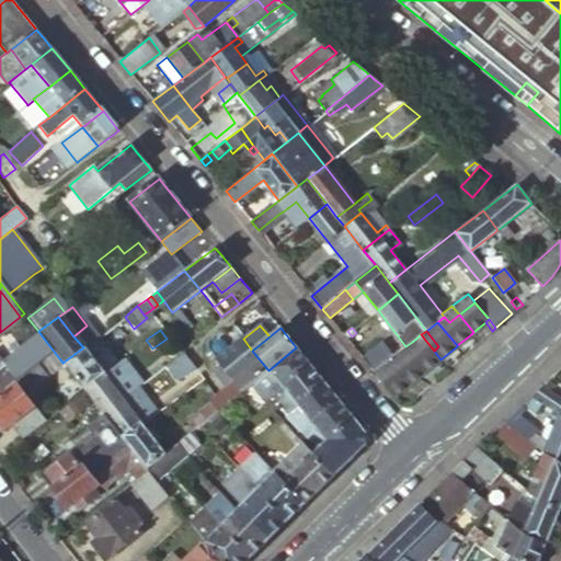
[(52,348),(41,334),(4,365),(0,359),(0,390),(12,380),(52,348)]
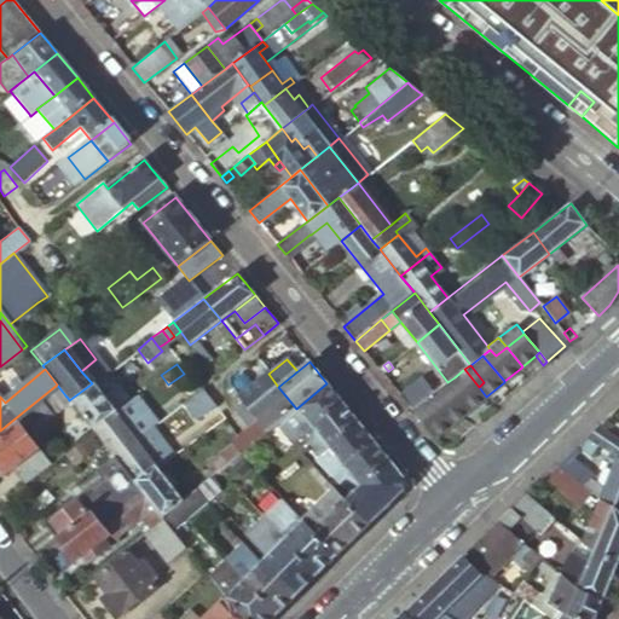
[(456,395),(468,411),(485,397),(486,397),(479,387),(464,369),(455,377),(464,388),(456,395)]
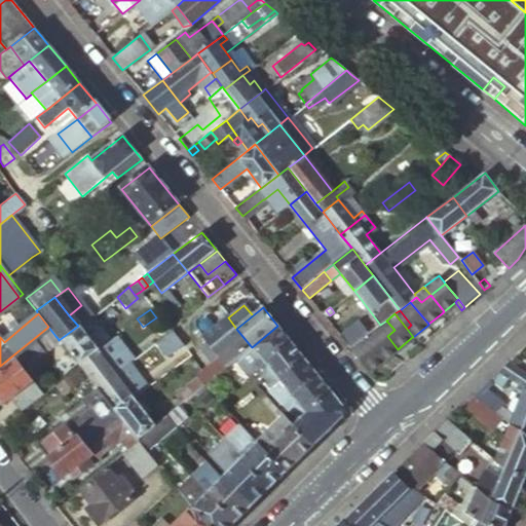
[(212,349),(236,329),(228,317),(227,316),(201,336),(212,349)]
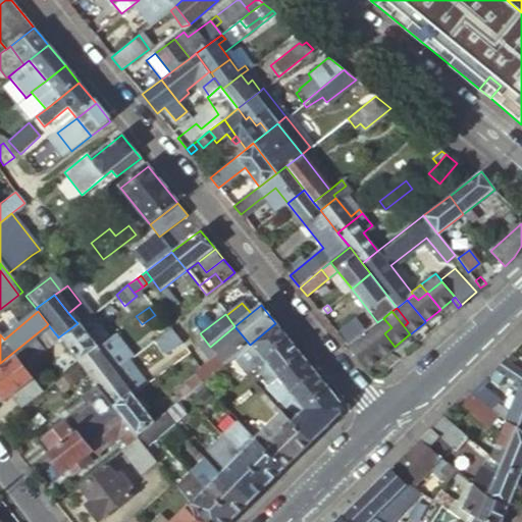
[(392,327),(383,318),(377,322),(376,323),(384,333),(392,327)]
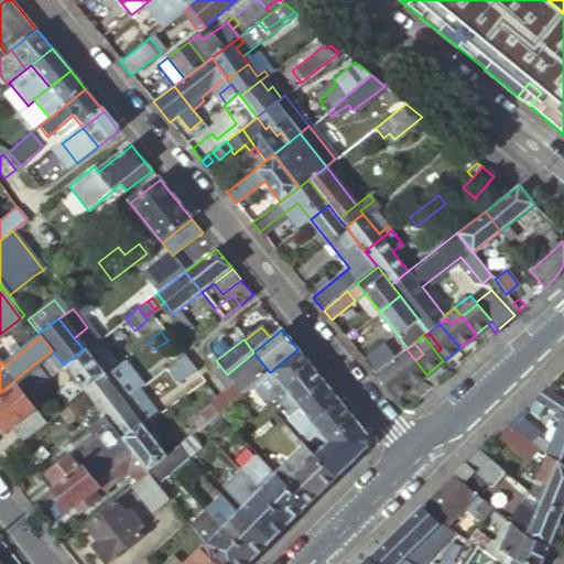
[(365,360),(376,373),(389,364),(396,358),(384,345),(365,360)]
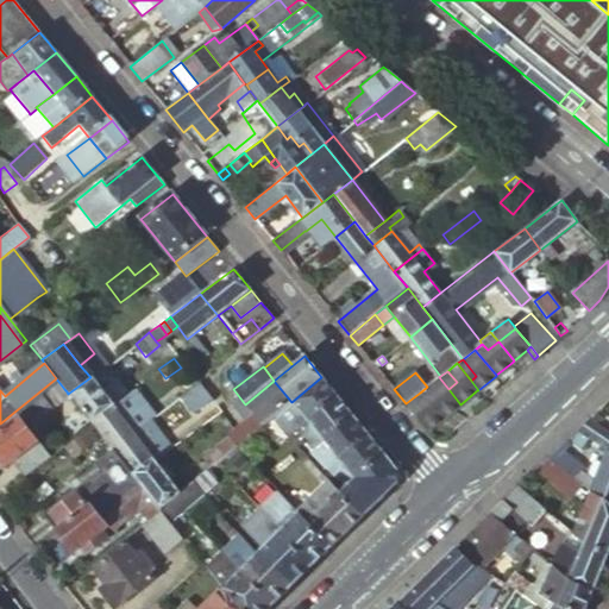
[(90,377),(68,394),(74,401),(88,419),(107,405),(111,403),(90,377)]
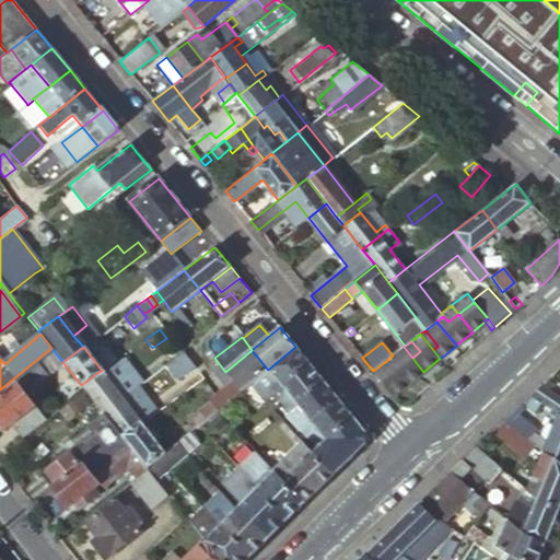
[(311,365),(295,347),(268,370),(259,376),(268,388),(276,382),(280,388),(311,365)]
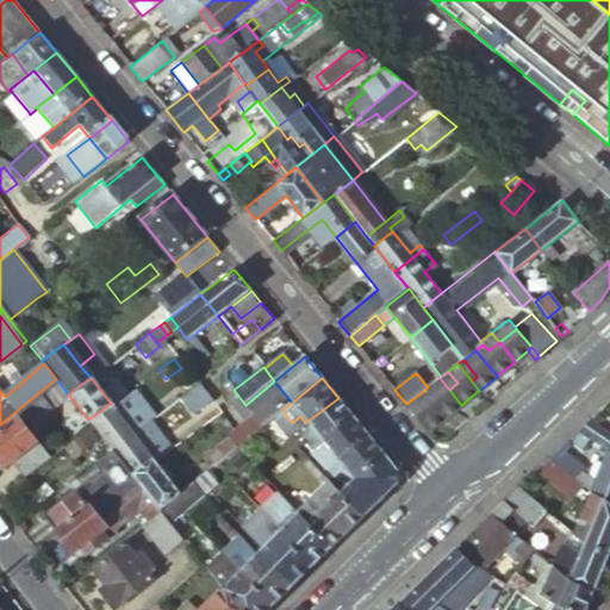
[(421,412),(449,390),(440,378),(428,387),(421,393),(424,397),(415,404),(421,412)]
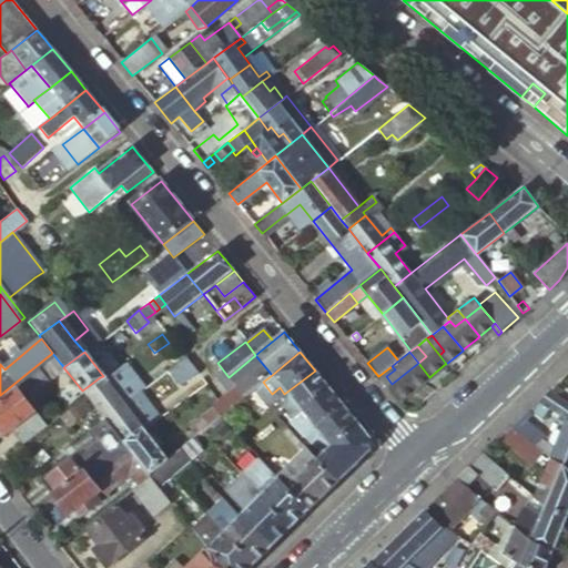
[(52,353),(12,385),(14,387),(23,397),(62,365),(60,363),(52,353)]
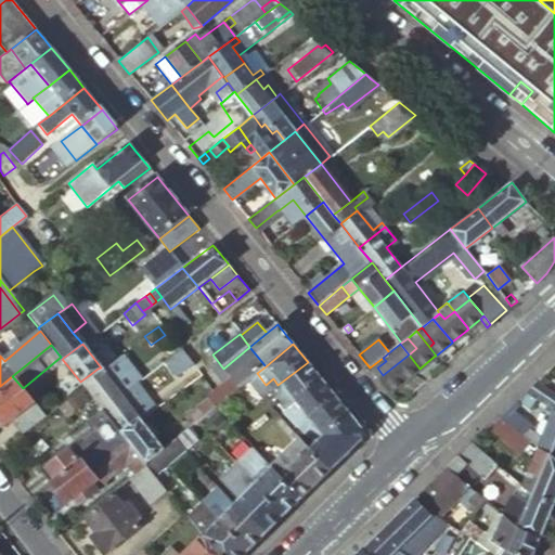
[(231,377),(239,388),(249,379),(257,373),(266,366),(249,347),(223,369),(231,377)]
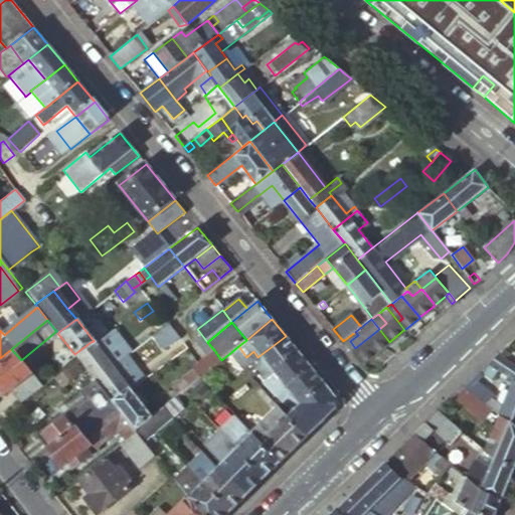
[(94,341),(91,342),(110,366),(124,356),(129,352),(111,328),(94,341)]
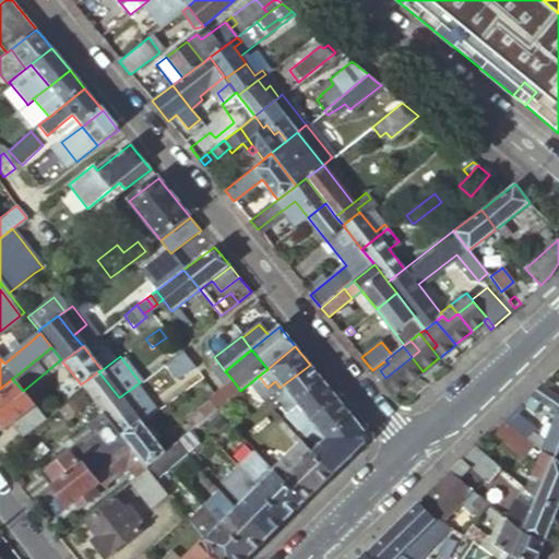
[(372,370),(393,396),(423,371),(412,357),(385,378),(380,370),(389,364),(385,360),(372,370)]
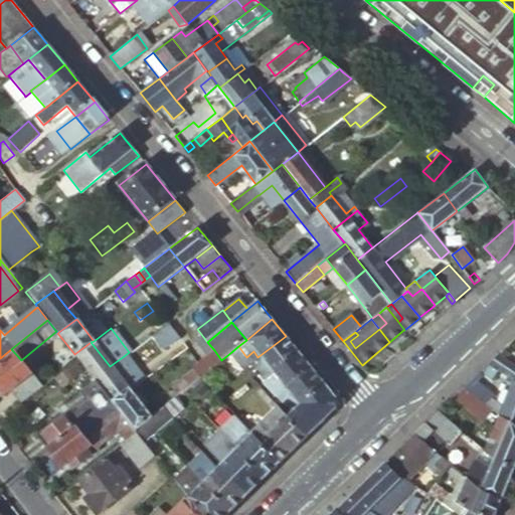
[(165,331),(146,345),(151,354),(170,340),(165,331)]
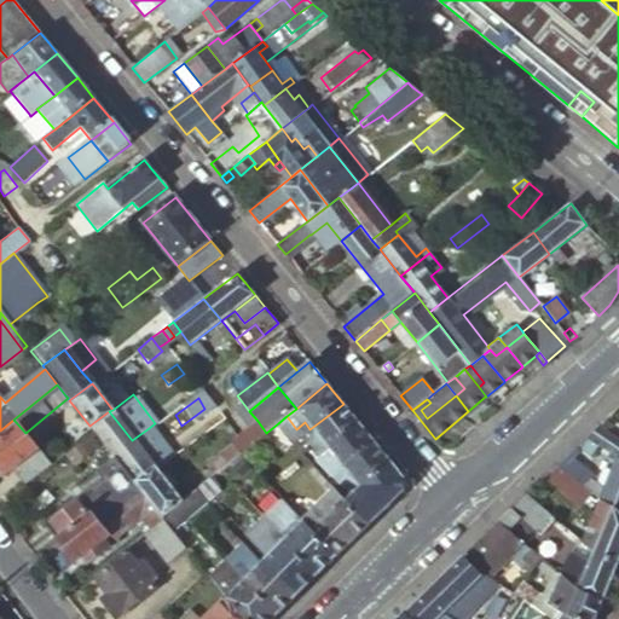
[(354,417),(343,404),(310,429),(314,435),(308,440),(320,455),(359,423),(354,417)]
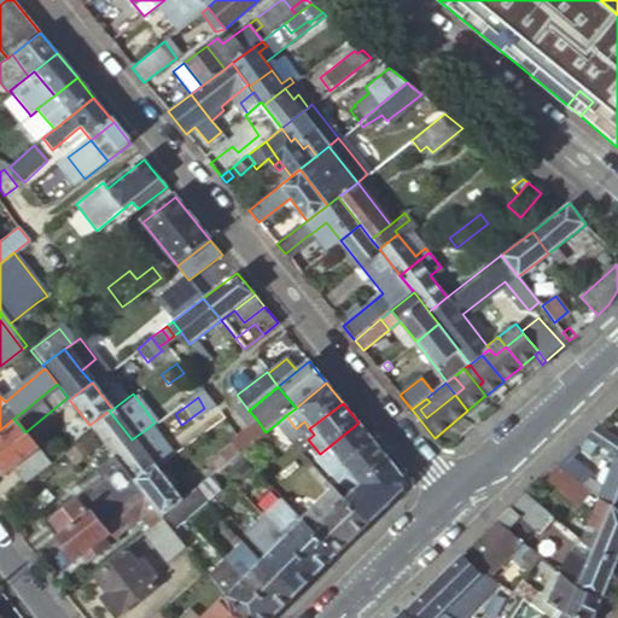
[(89,425),(91,427),(112,454),(132,439),(109,410),(89,425)]
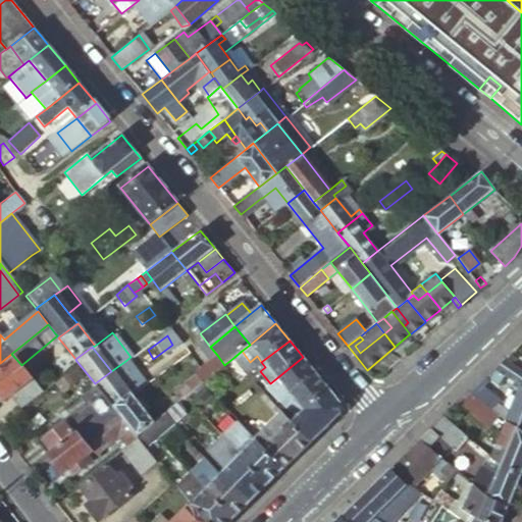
[(64,348),(43,365),(53,377),(74,360),(64,348)]
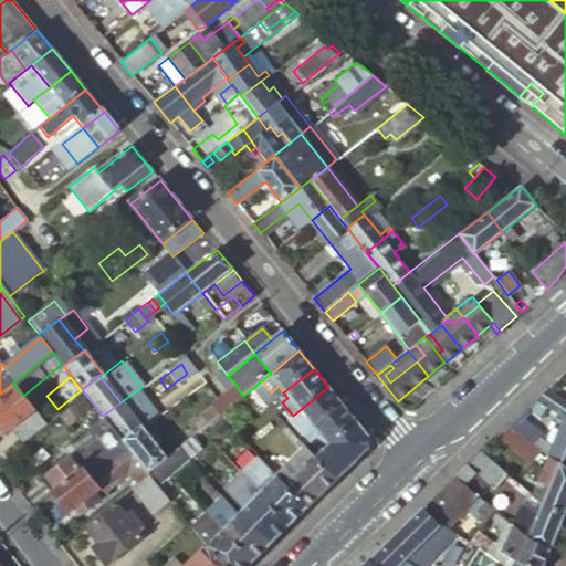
[(283,392),(279,386),(271,392),(262,380),(254,387),(269,406),(271,404),(274,400),(279,397),(283,392)]
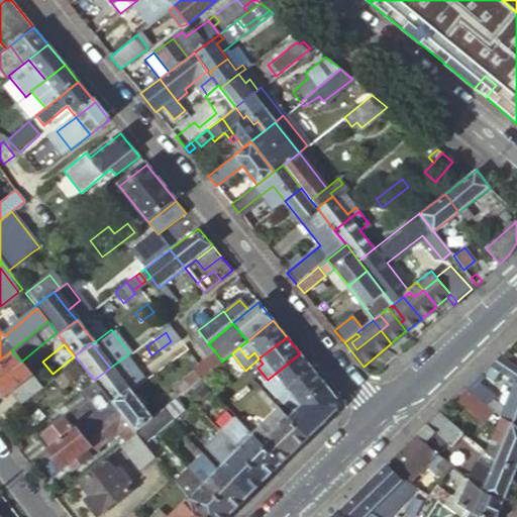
[(210,372),(222,362),(215,351),(206,358),(202,362),(210,372)]
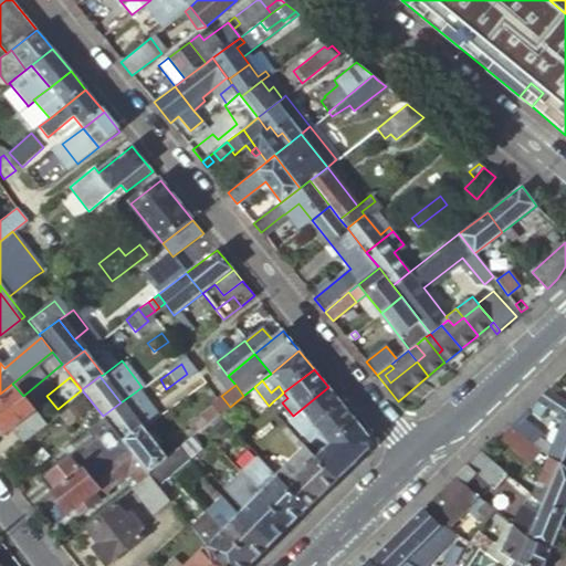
[(14,386),(0,398),(0,430),(3,435),(11,428),(21,441),(44,422),(34,409),(23,396),(14,386)]
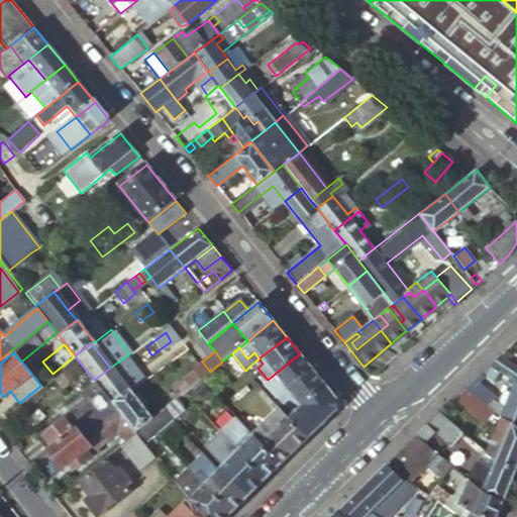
[(313,370),(300,353),(268,380),(277,390),(272,394),(277,398),(313,370)]
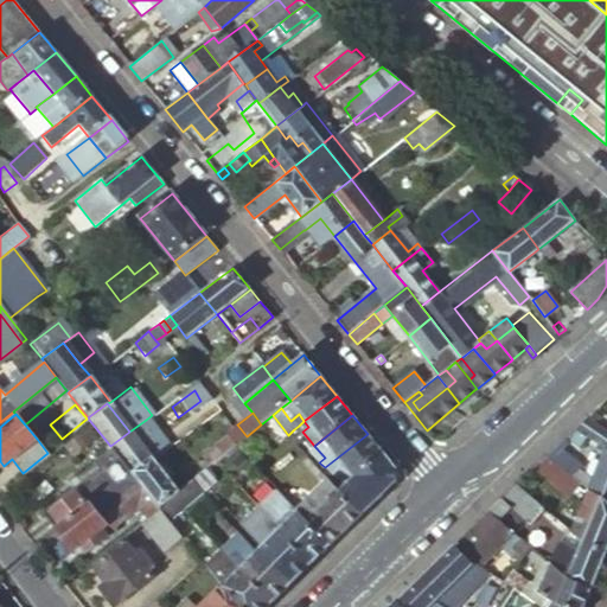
[(606,429),(588,416),(576,429),(606,448),(606,486),(602,497),(606,500),(606,429)]
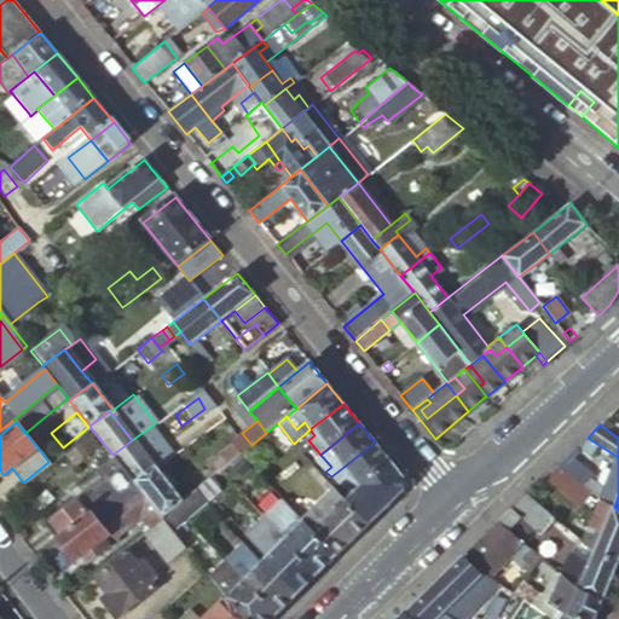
[(149,428),(132,440),(154,469),(171,457),(149,428)]
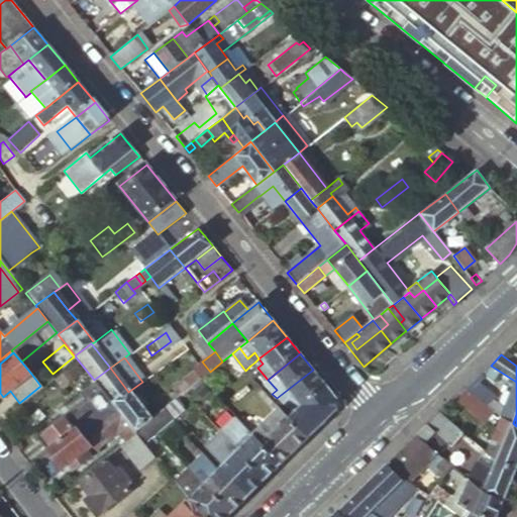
[(263,364),(259,358),(254,363),(250,366),(247,369),(263,384),(268,380),(257,368),(263,364)]
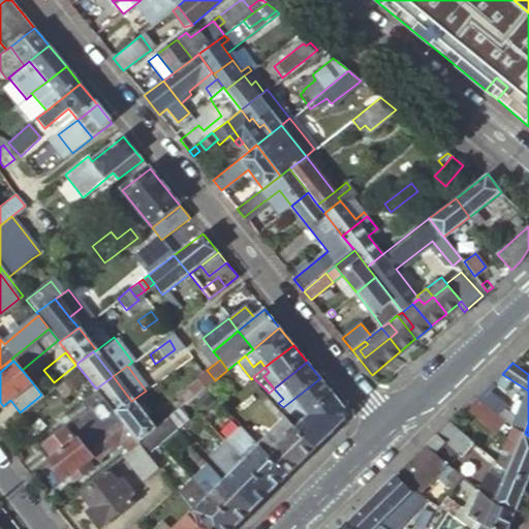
[(215,380),(207,370),(203,373),(198,376),(207,386),(215,380)]
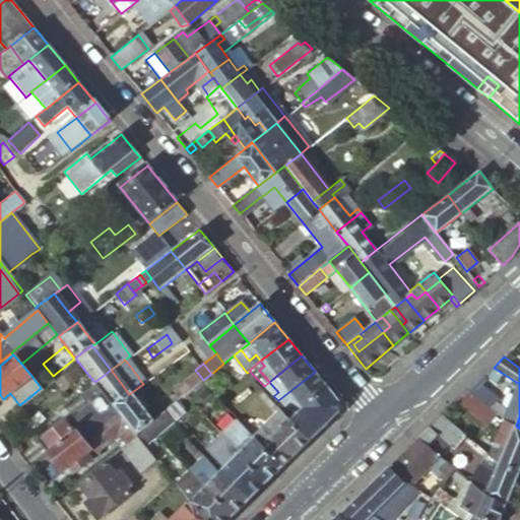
[(228,366),(215,376),(218,380),(222,385),(223,386),(237,376),(228,366)]
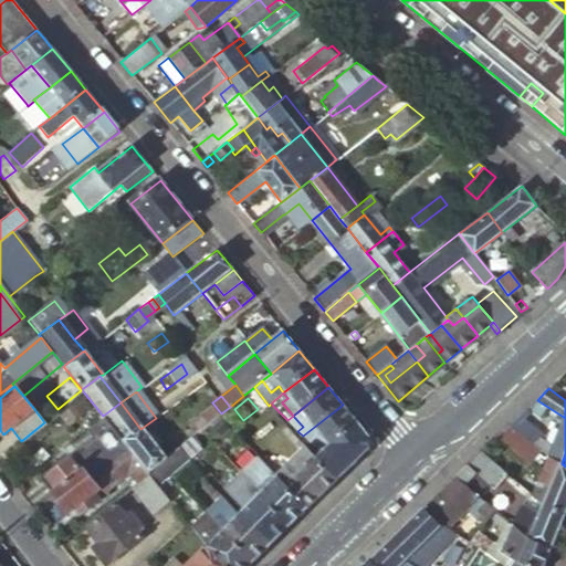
[(121,402),(103,416),(123,441),(140,429),(121,402)]
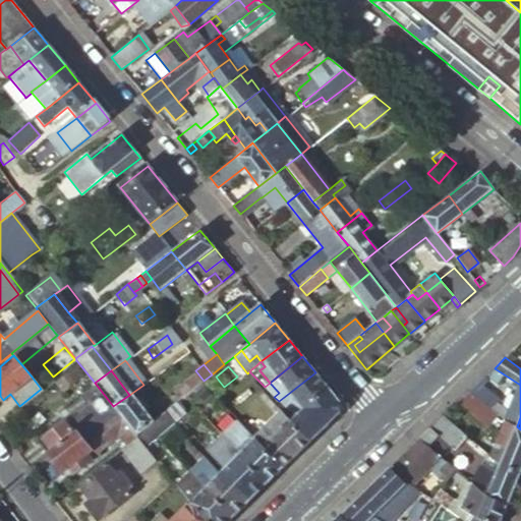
[(178,391),(184,397),(188,393),(201,383),(204,381),(195,370),(182,381),(186,385),(178,391)]
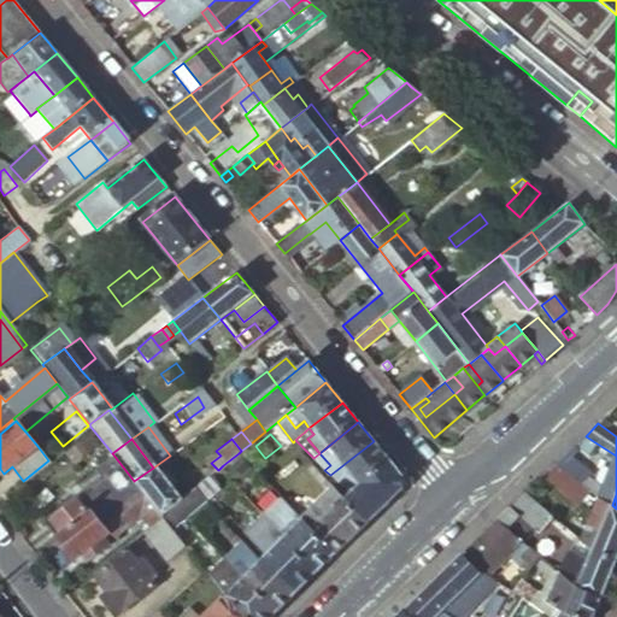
[(391,462),(374,441),(330,475),(350,495),(391,462)]
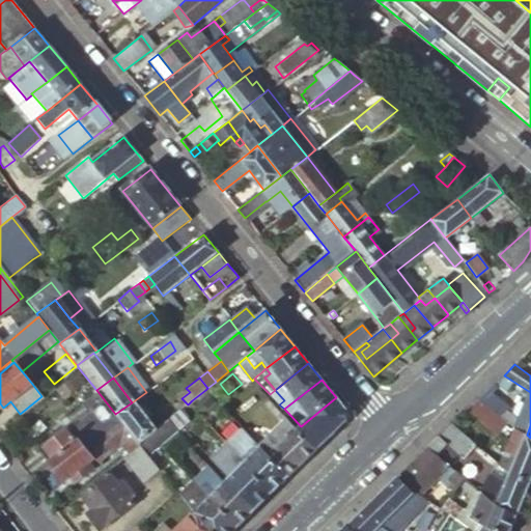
[(127,452),(138,443),(115,414),(96,390),(80,402),(84,408),(36,447),(47,460),(45,462),(61,482),(73,473),(78,480),(91,469),(85,463),(90,458),(87,454),(112,434),(127,452)]
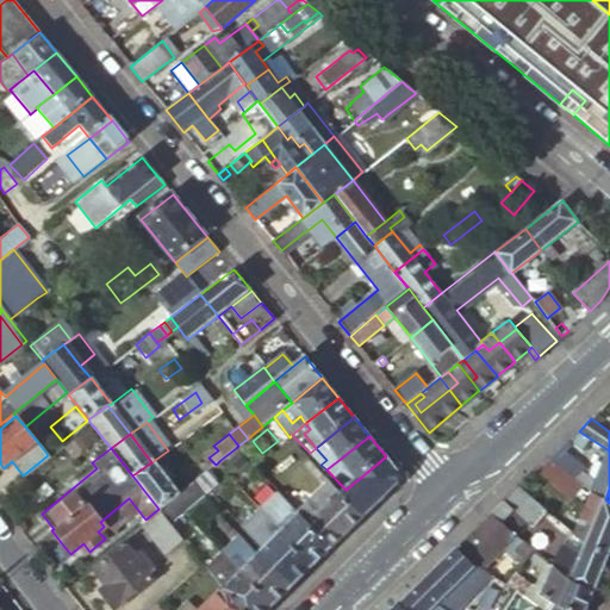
[(297,448),(278,462),(286,472),(305,456),(297,448)]
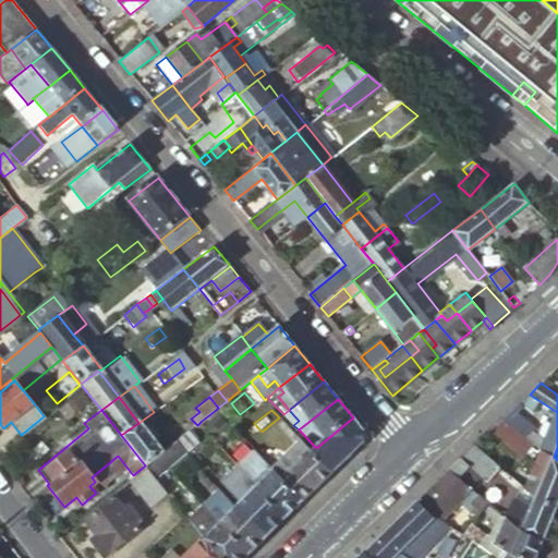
[(316,448),(312,451),(332,474),(344,462),(364,444),(365,433),(353,417),(316,448)]
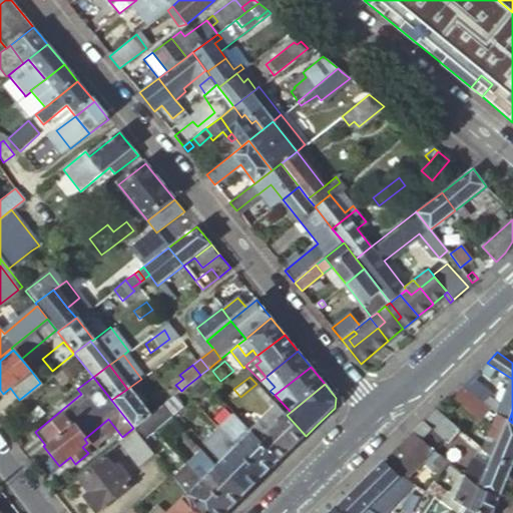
[(462,387),(451,397),(464,407),(473,395),(462,387)]
